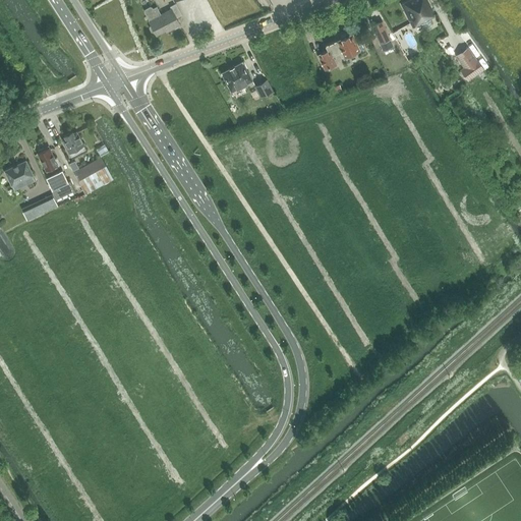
[(429,29),(430,27),(431,24),(429,19),(435,16),(430,10),(431,9),(426,0),(410,0),(401,5),(412,27),(421,23),(424,27),(427,30),(429,29)]
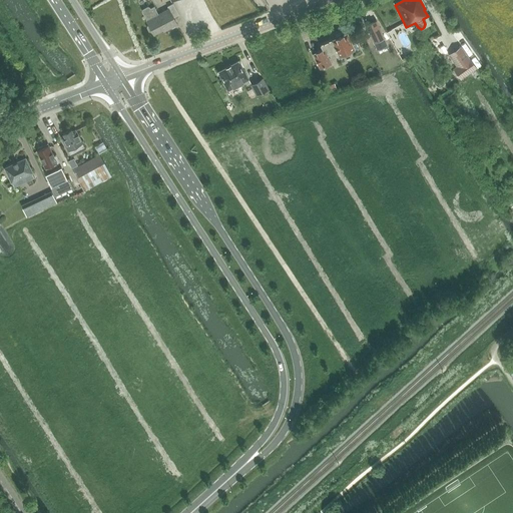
[(153,34),(167,26),(168,28),(177,24),(173,17),(179,14),(173,3),(167,6),(168,9),(158,14),(154,6),(150,8),(149,7),(147,6),(142,9),(142,11),(147,20),(146,20),(149,25),(147,26),(147,27),(149,33),(151,33),(153,32),(153,34)]
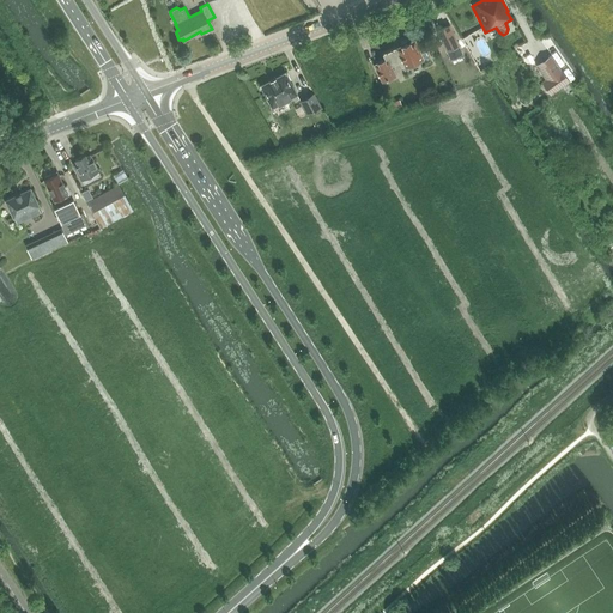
[(449,24),(437,30),(447,52),(459,47),(449,24)]
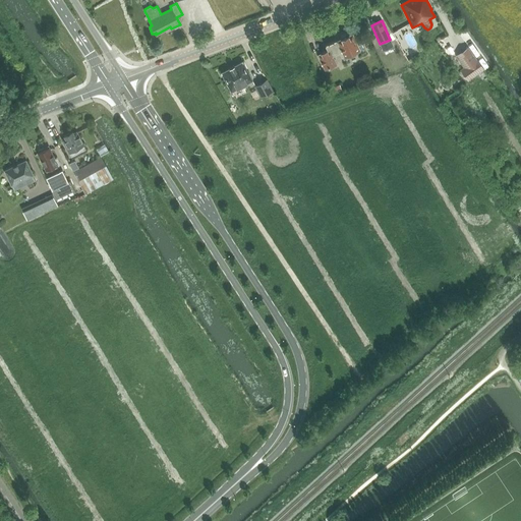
[(337,41),(337,40),(325,45),(327,50),(321,53),(321,54),(317,55),(324,69),(337,63),(333,56),(340,53),(343,60),(349,57),(348,55),(360,50),(361,54),(365,52),(361,42),(357,44),(353,34),(349,36),(348,35),(347,33),(340,36),(341,38),(340,39),(341,39),(337,41)]
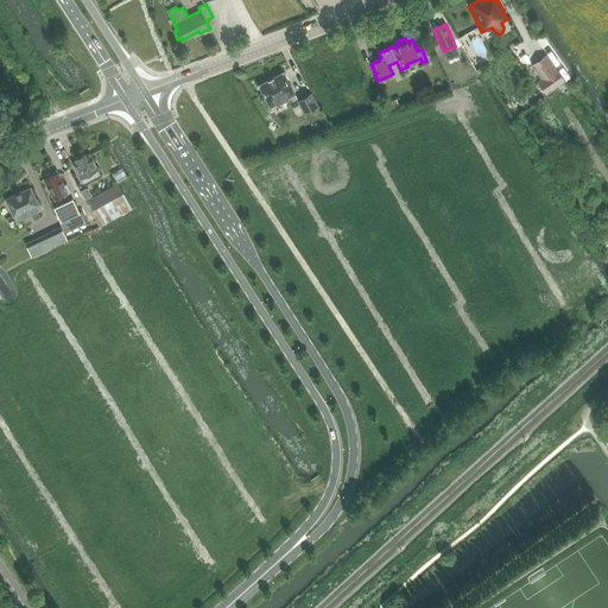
[(532,65),(550,90),(564,81),(546,56),(532,65)]
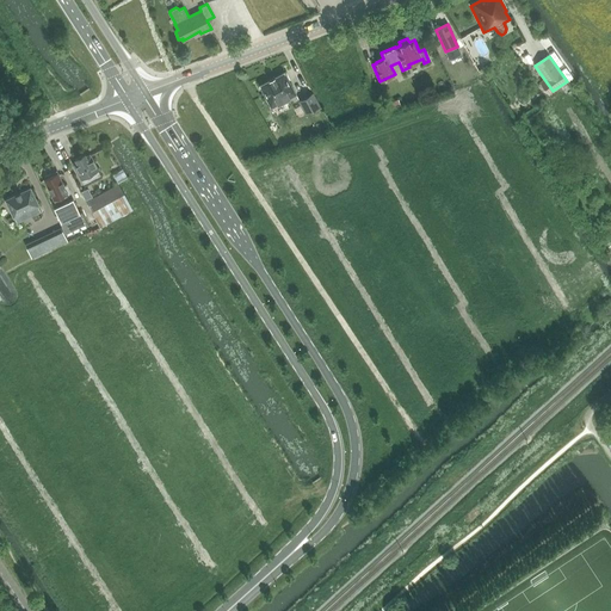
[(284,72),(259,86),(271,107),(296,94),(284,72)]
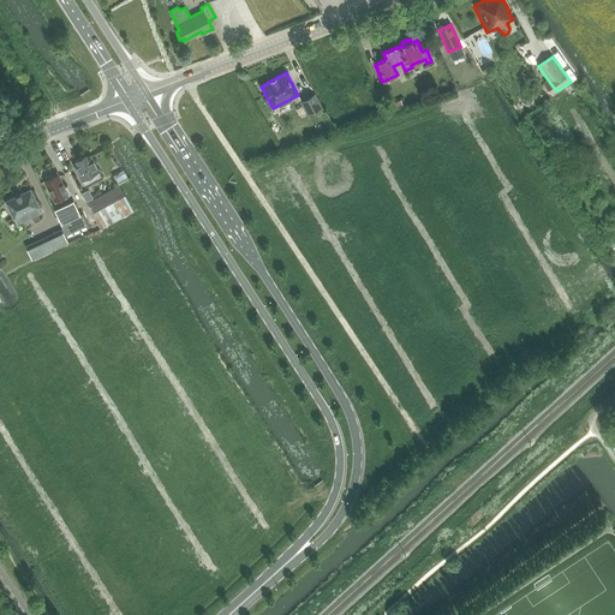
[(315,94),(300,102),(306,114),(322,106),(315,94)]
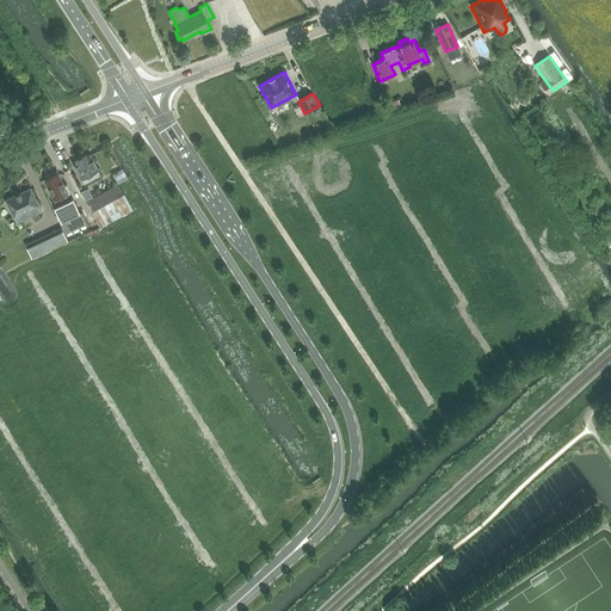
[(90,154),(86,156),(85,154),(75,159),(76,161),(73,164),(84,185),(102,176),(90,154)]
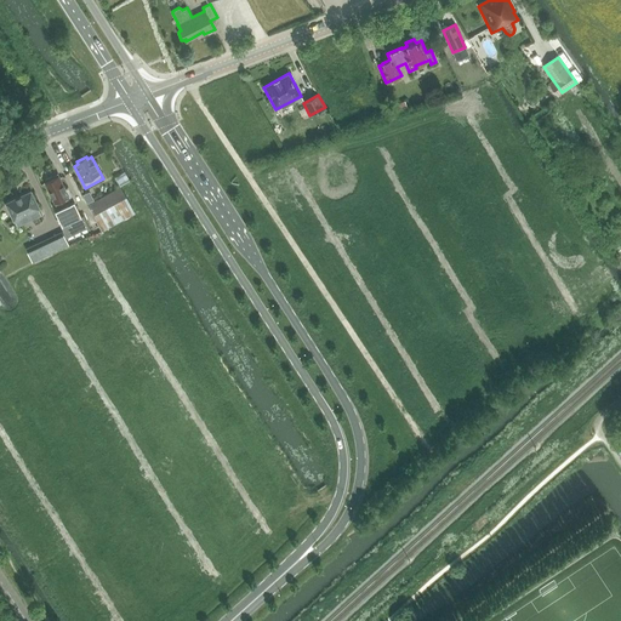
[(81,216),(74,201),(70,203),(68,197),(58,175),(51,178),(51,177),(45,180),(46,181),(45,182),(56,206),(53,208),(55,210),(62,226),(67,237),(89,227),(84,215),(81,216)]
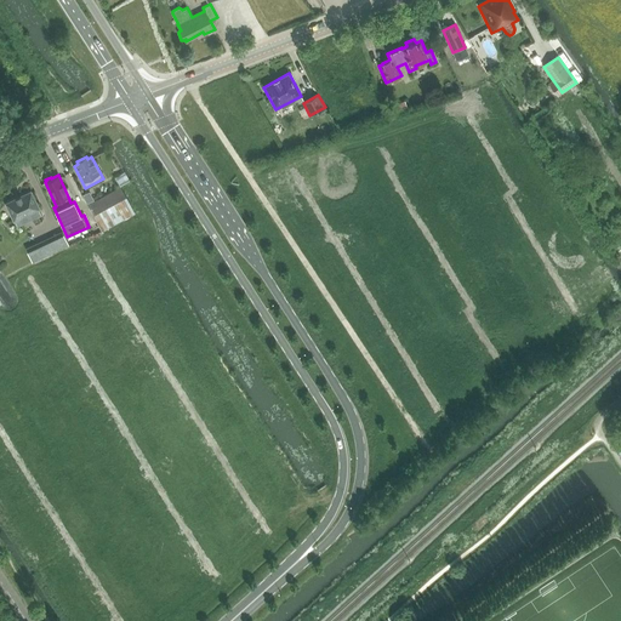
[(119,187),(86,205),(98,226),(131,208),(119,187)]
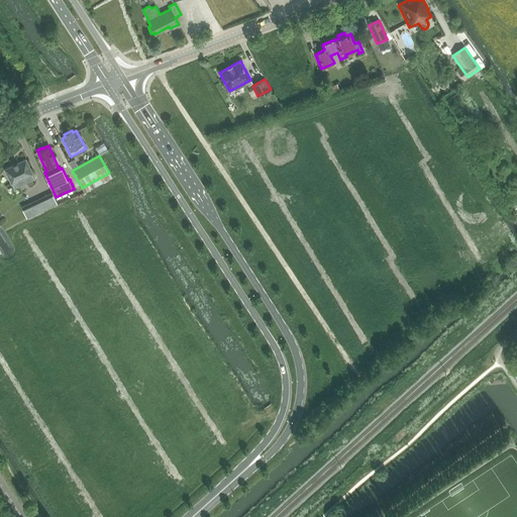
[(25,159),(4,170),(14,189),(21,185),(18,180),(26,177),(28,182),(35,179),(25,159)]
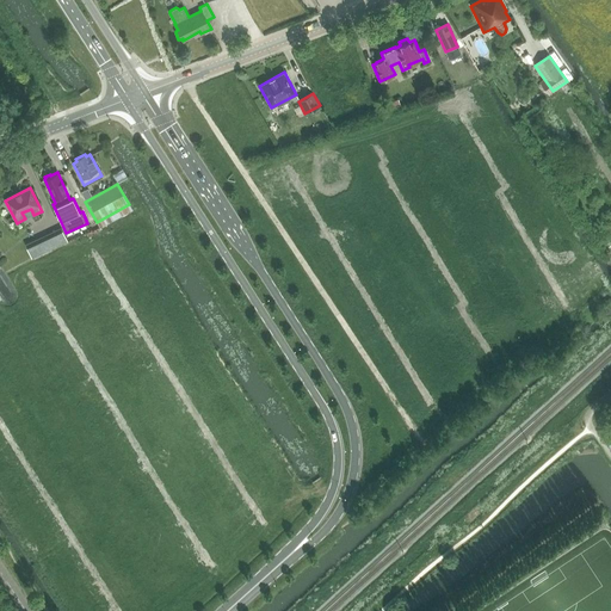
[(88,189),(81,192),(86,201),(92,197),(88,189)]
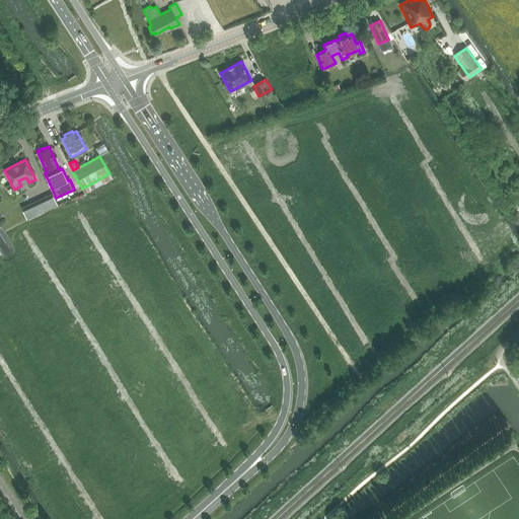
[(109,173),(82,189),(85,193),(112,178),(109,173)]
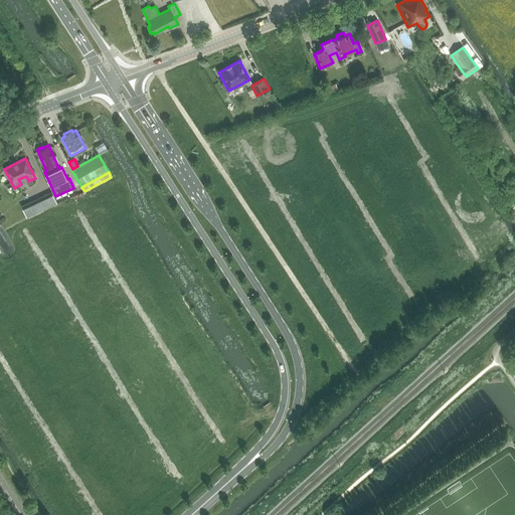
[(51,192),(39,198),(40,201),(44,209),(56,203),(51,192)]
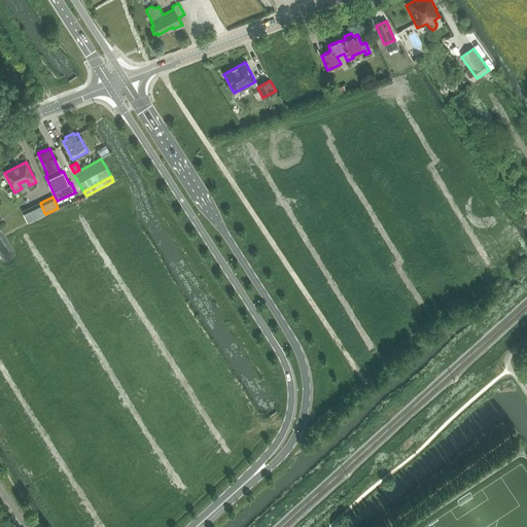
[(36,209),(33,213),(36,218),(45,214),(41,206),(36,209)]
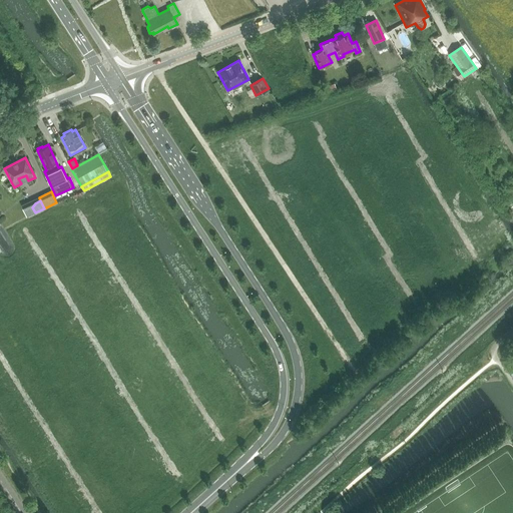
All buildings are outlined.
